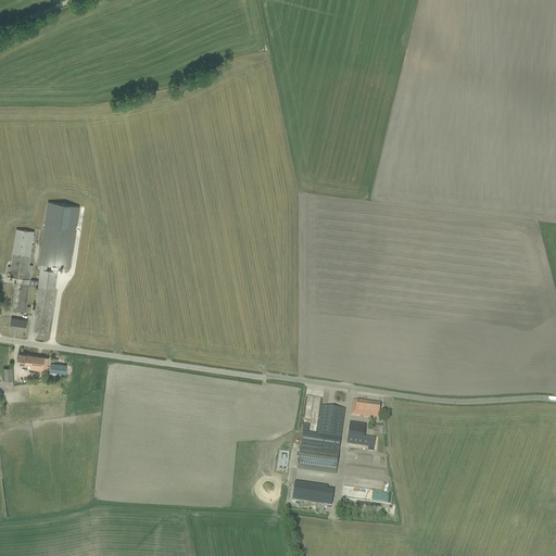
[(79,205),(47,200),(38,262),(70,266),(79,205)]
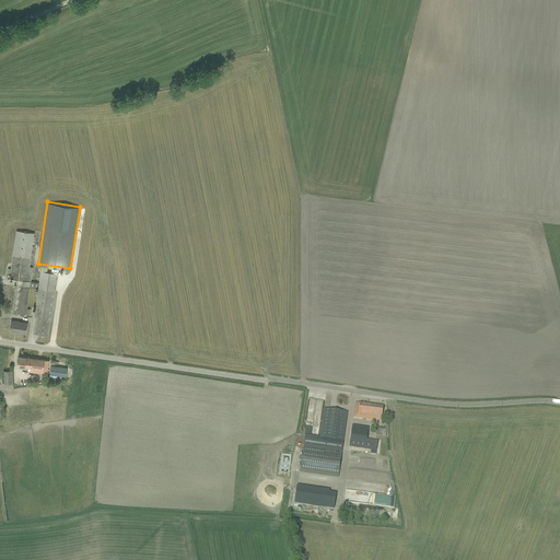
[(23,308),(36,233),(16,229),(9,273),(16,275),(11,306),(23,308)]
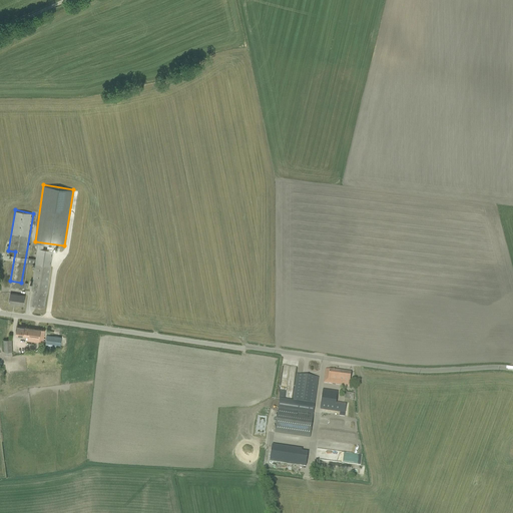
[(43,306),(53,249),(39,246),(29,303),(43,306)]
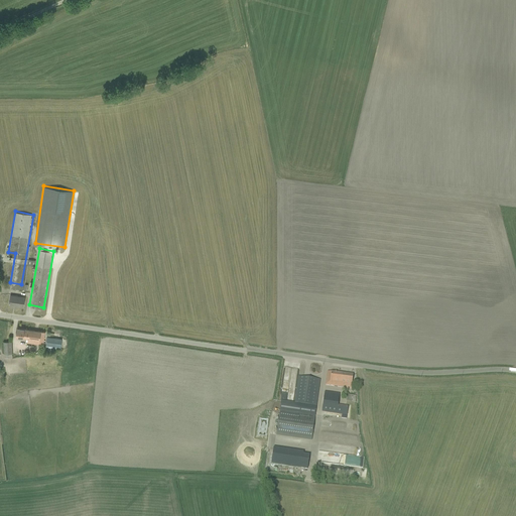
[(8,303),(23,305),(24,295),(9,293),(8,303)]
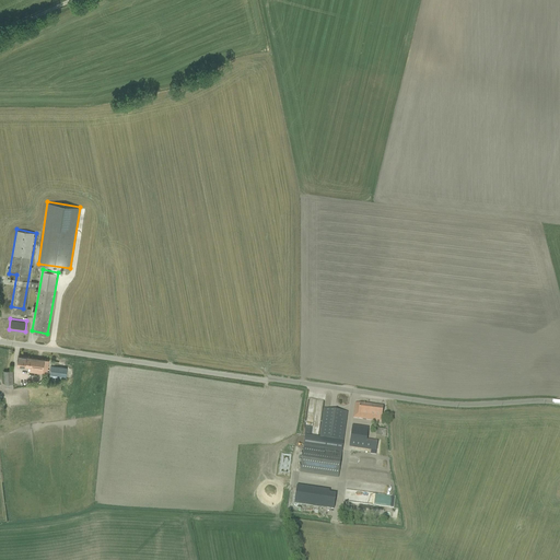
[(46,372),(48,359),(19,353),(16,363),(30,365),(28,370),(46,372)]
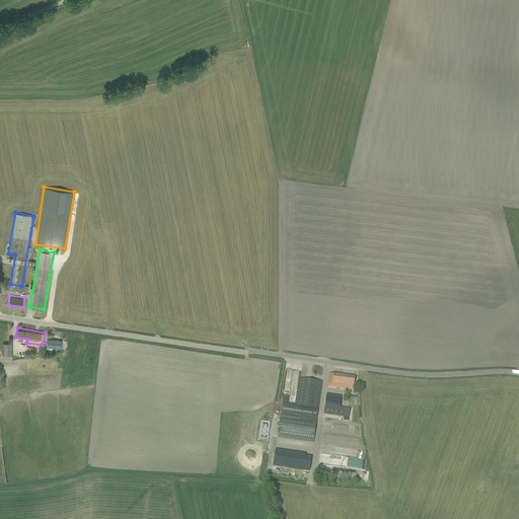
[(62,340),(48,337),(46,350),(53,352),(57,350),(61,348),(62,340)]
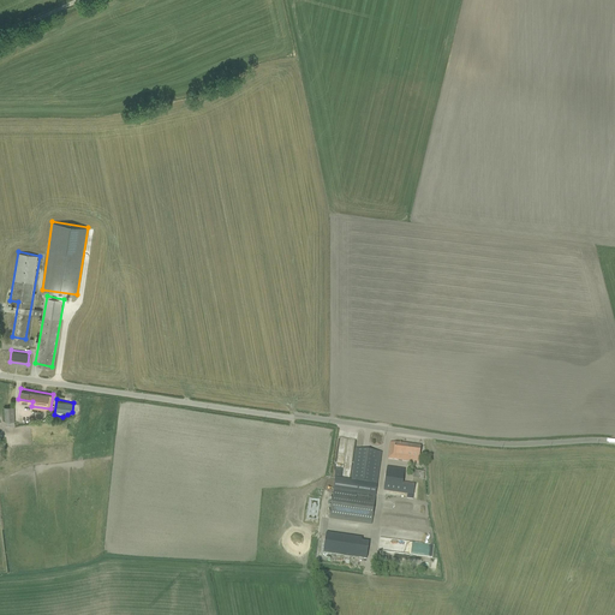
[(15,424),(13,406),(4,406),(5,425),(15,424)]
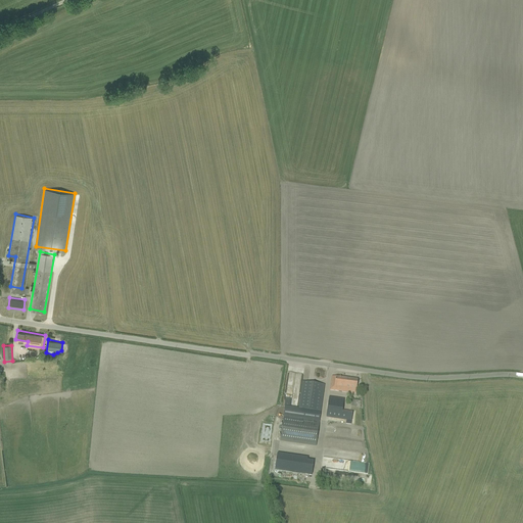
[(329,391),(355,395),(358,381),(331,378),(329,391)]
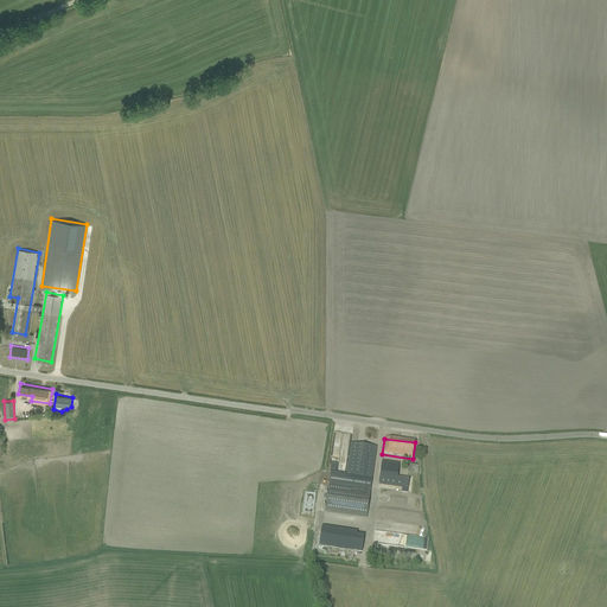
[(369,481),(374,445),(349,441),(344,478),(369,481)]
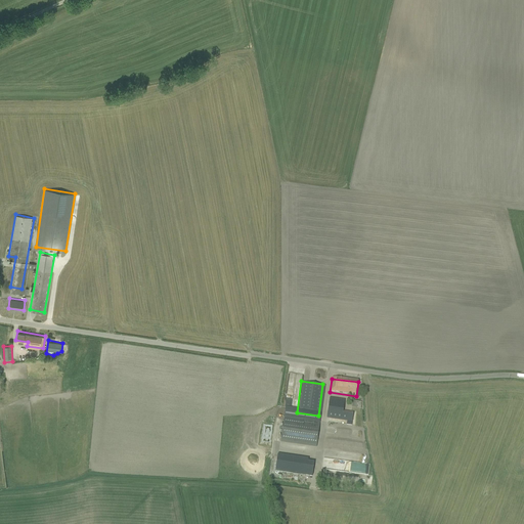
[(292,400),(290,400),(291,394),(284,394),(282,408),(295,410),(296,405),(291,404),(292,400)]
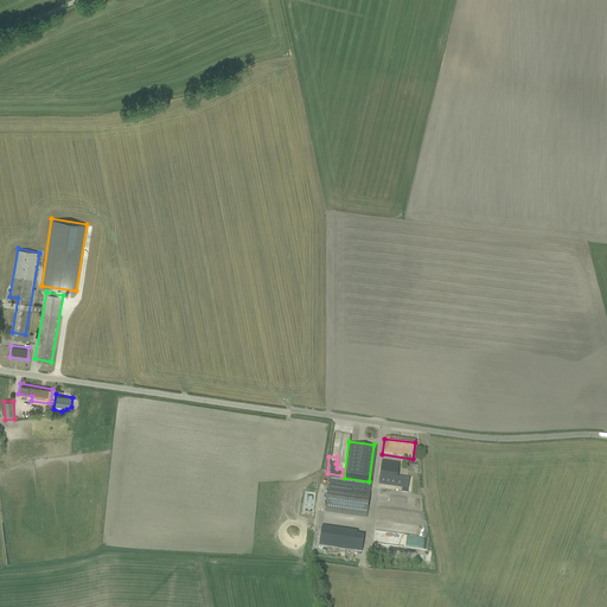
[(378,484),(401,487),(402,479),(396,478),(397,467),(382,465),(378,484)]
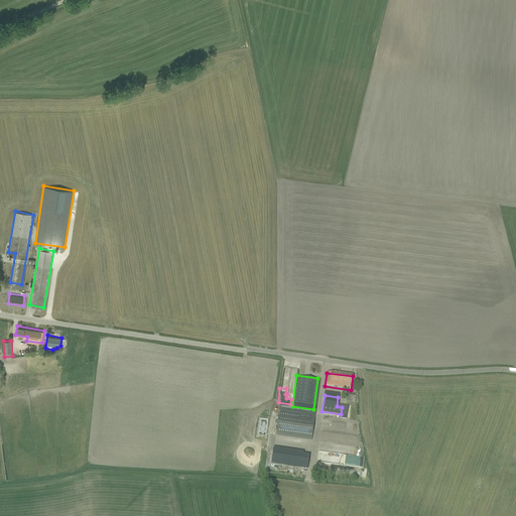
[(357,396),(349,395),(346,413),(354,415),(357,396)]
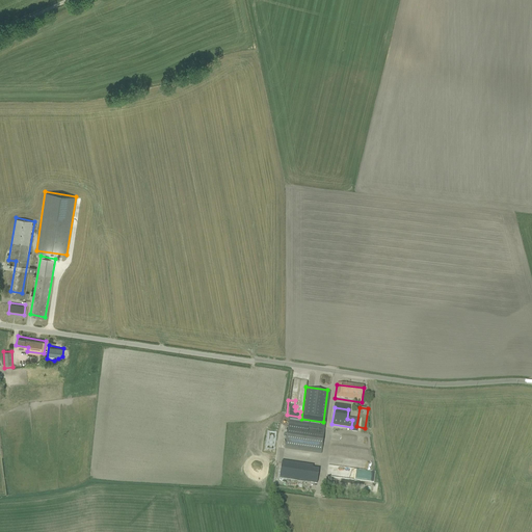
[(286,426),(284,452),(323,455),(325,429),(286,426)]
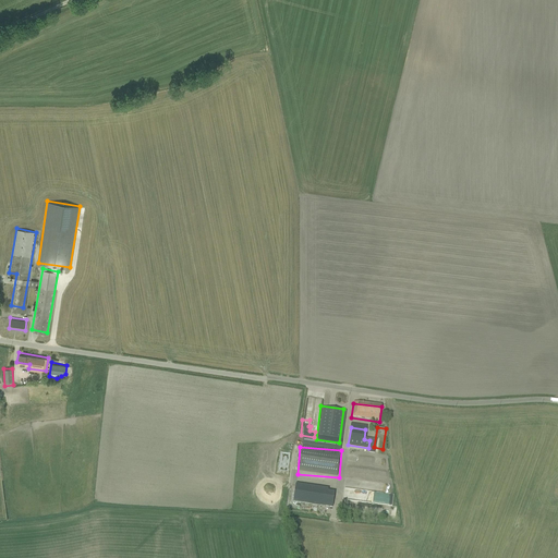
[(277,471),(283,472),(286,456),(279,455),(277,471)]
